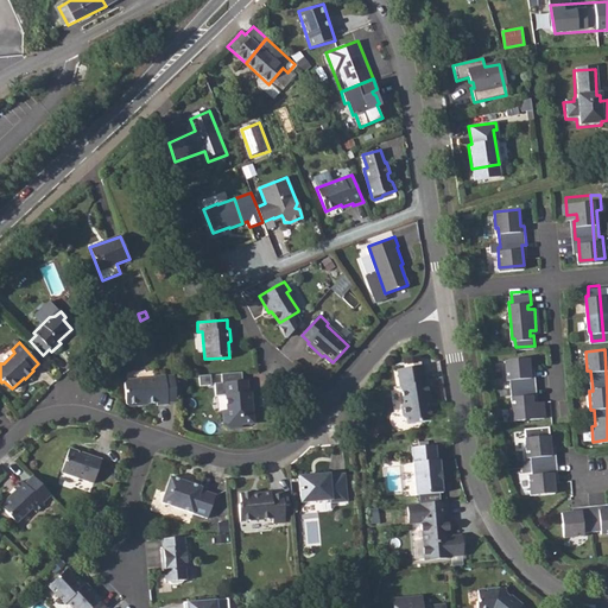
[(529,358),(504,359),(505,379),(508,378),(511,406),(508,407),(510,419),(545,417),(543,400),(532,401),(532,393),(534,393),(533,375),(530,377),(529,358)]
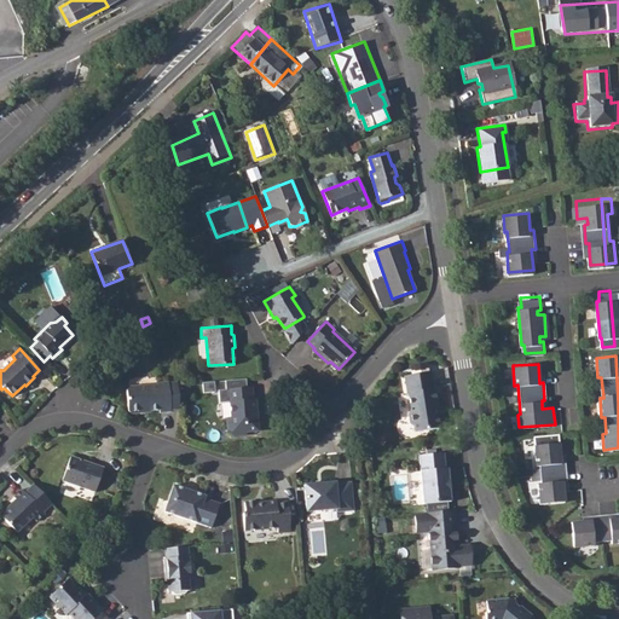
[(429,370),(400,375),(404,394),(406,393),(410,409),(408,412),(409,424),(412,427),(414,432),(439,428),(435,406),(438,406),(434,388),(432,389),(429,370)]
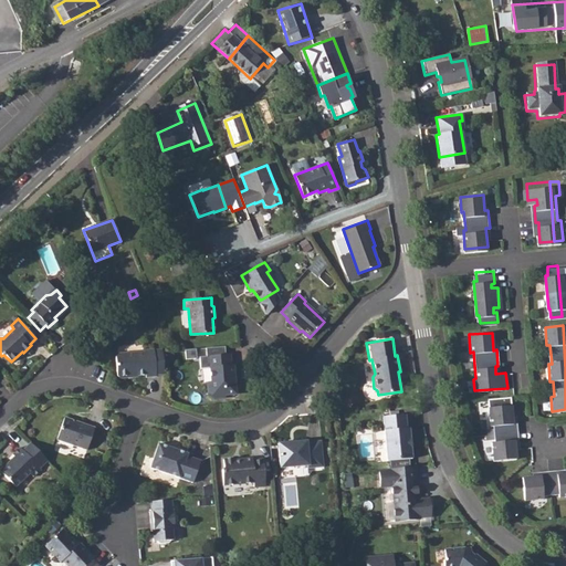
[(118,353),(115,355),(117,374),(119,377),(136,375),(137,374),(145,373),(146,376),(156,375),(154,347),(145,348),(145,349),(118,353)]
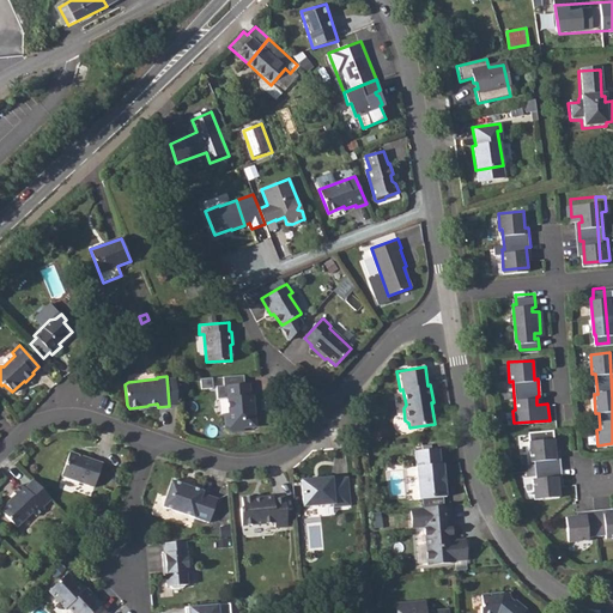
[(248,382),(222,384),(223,399),(226,399),(226,413),(223,414),(223,424),(231,431),(242,430),(242,426),(255,425),(252,394),(249,394),(248,382)]
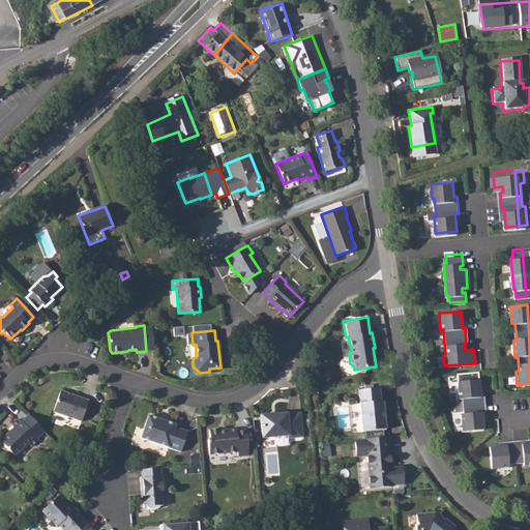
[(461,395),(462,413),(460,413),(461,431),(480,429),(479,416),(479,411),(478,394),(476,380),(458,381),(459,396),(461,395)]
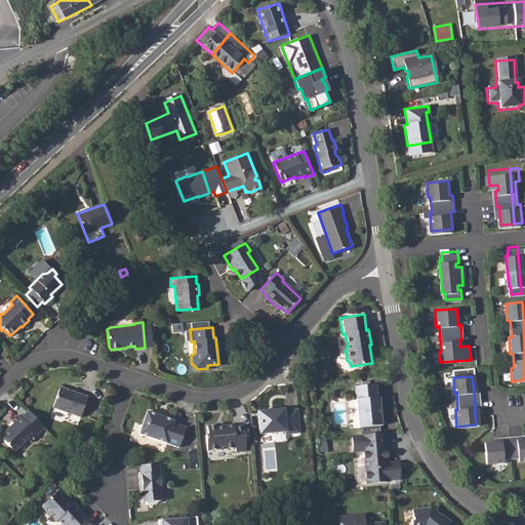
[(59,386),(52,405),(80,415),(87,396),(59,386)]
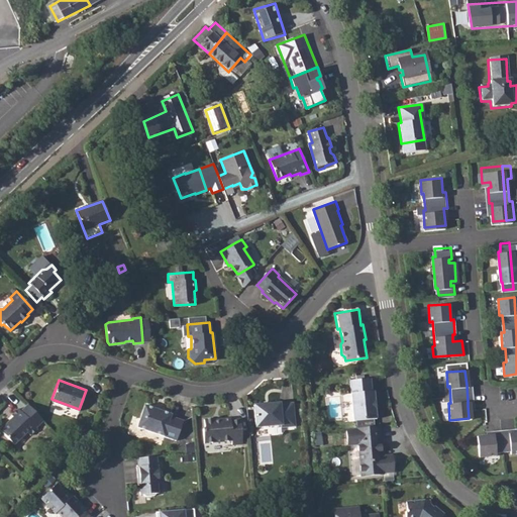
[(370,380),(349,381),(353,421),(376,419),(374,392),(371,392),(370,380)]
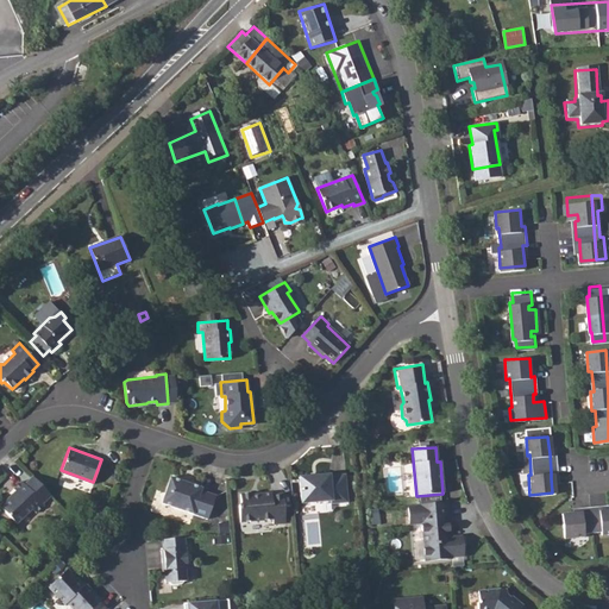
[(331,473),(299,477),(300,503),(331,501),(331,504),(346,503),(344,475),(331,476),(331,473)]
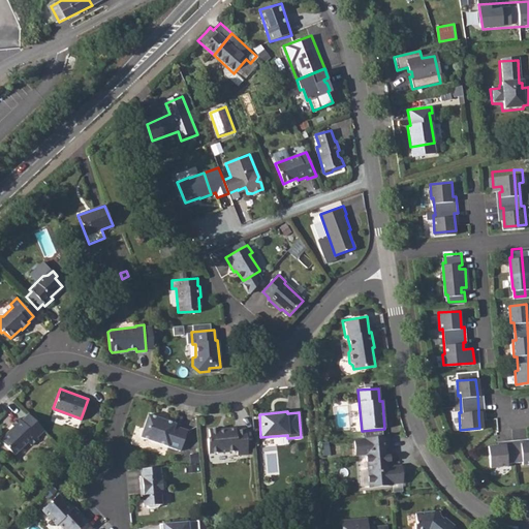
[(32,445),(34,444),(39,439),(37,437),(44,431),(29,413),(26,416),(22,421),(19,418),(12,425),(13,426),(0,439),(16,455),(29,442),(32,445)]
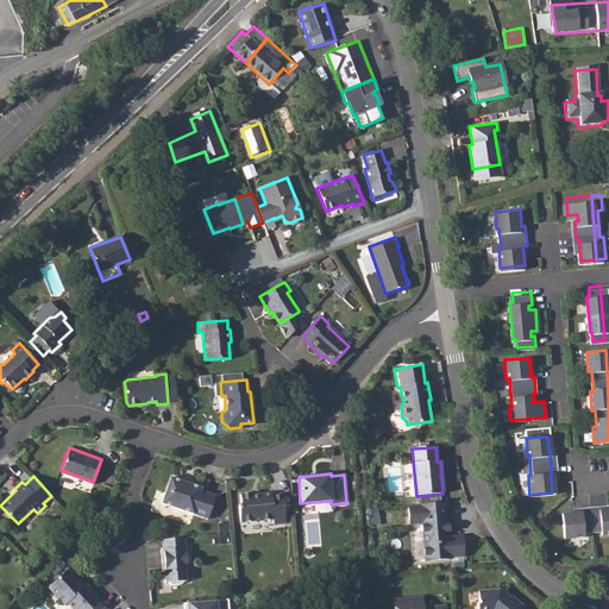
[(201,487),(169,477),(161,503),(207,518),(215,494),(200,489),(201,487)]
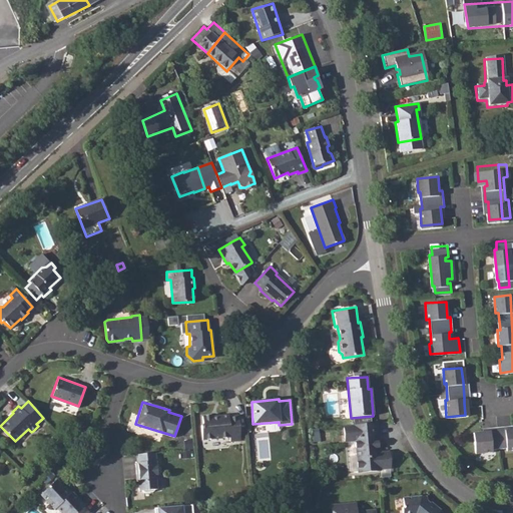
[(200,427),(198,429),(199,443),(229,440),(229,444),(239,443),(237,419),(227,420),(226,418),(210,420),(210,418),(199,419),(200,427)]
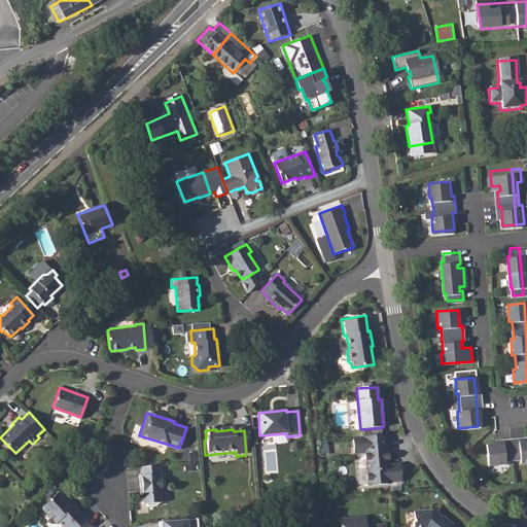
[(375,435),(353,438),(354,455),(364,454),(367,486),(379,485),(375,435)]
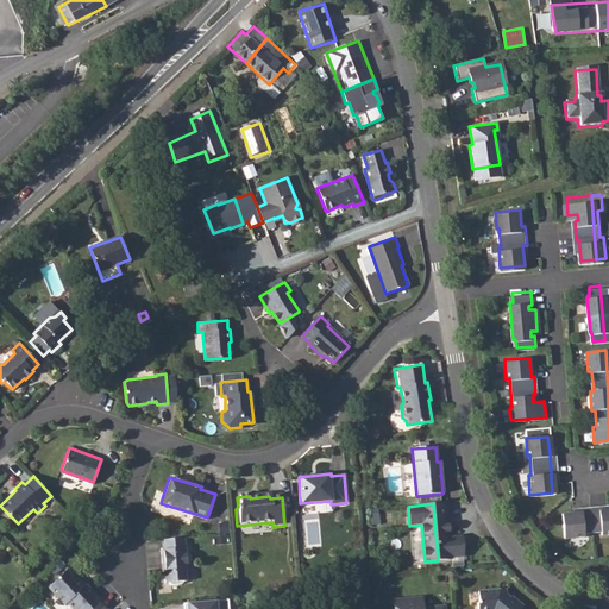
[(445,503),(433,503),(438,560),(452,559),(451,558),(454,558),(453,537),(450,538),(449,521),(446,521),(445,503)]
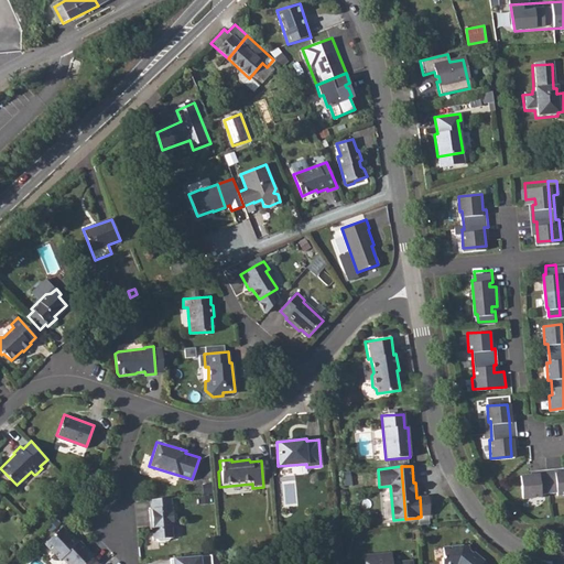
[(541,476),(527,477),(529,499),(542,497),(542,495),(559,494),(559,496),(563,495),(563,473),(556,474),(556,472),(540,473),(541,476)]
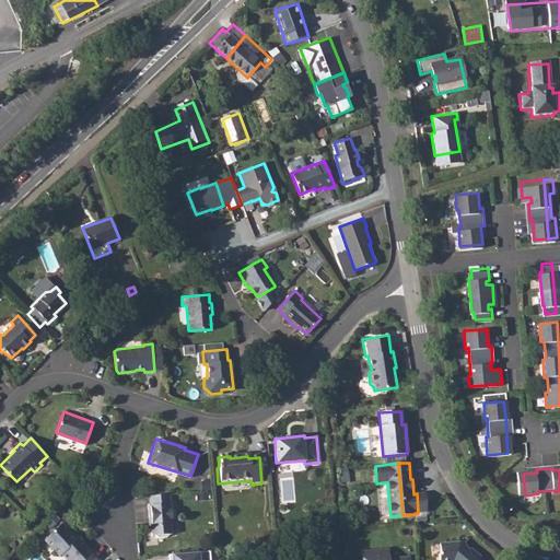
[(423,493),(417,493),(418,513),(426,512),(426,502),(424,503),(423,493)]
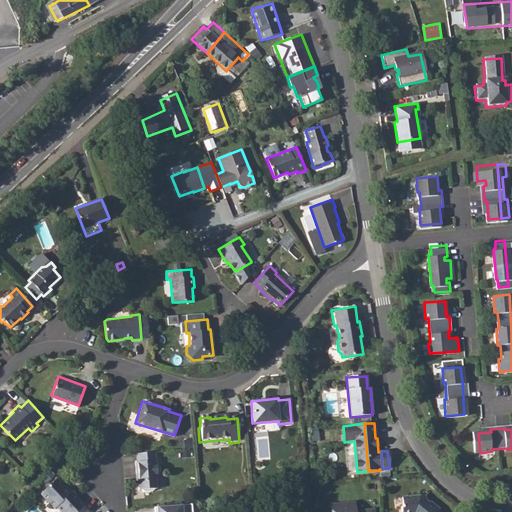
[(154,452),(137,454),(138,461),(135,461),(136,473),(139,473),(139,480),(138,480),(139,490),(144,490),(145,492),(152,491),(153,489),(157,489),(156,477),(159,473),(159,467),(156,465),(154,452)]
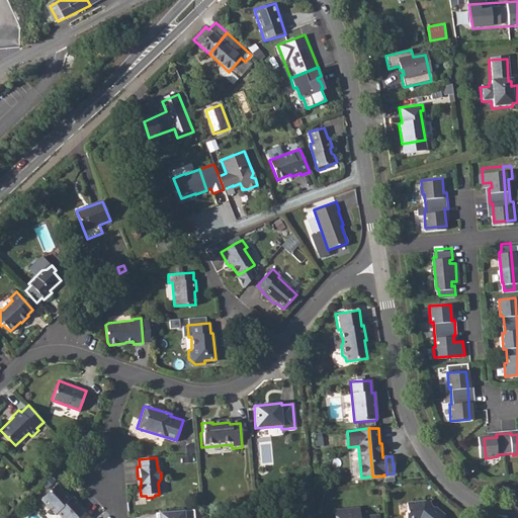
[(67,499),(61,493),(54,485),(38,499),(53,515),(55,513),(59,517),(77,517),(84,512),(69,498),(67,499)]
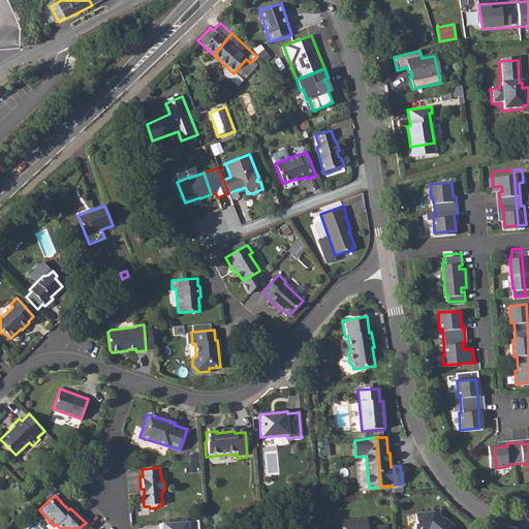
[(415,522),(413,524),(413,528),(456,528),(454,527),(455,526),(443,517),(442,519),(439,516),(438,510),(414,512),(415,522)]
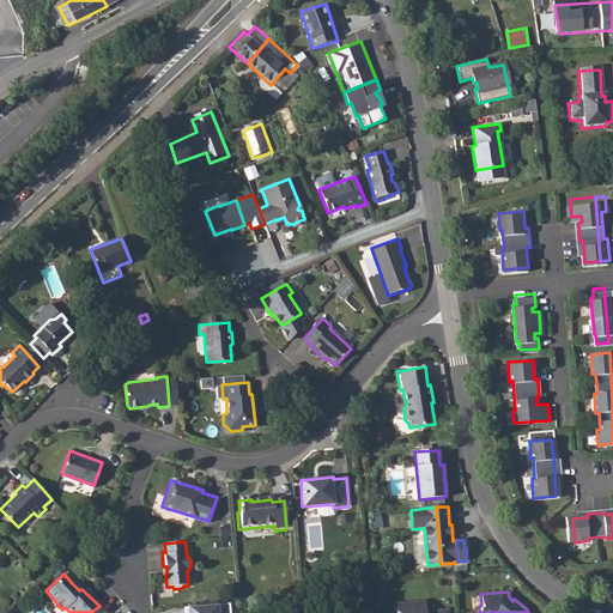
[(448,612),(448,610),(426,611),(425,601),(396,604),(396,612),(448,612)]
